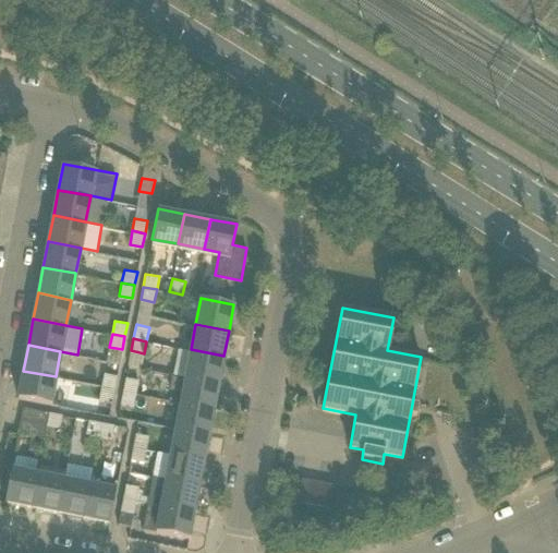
[(191,349),(185,375),(219,382),(223,356),(191,349)]
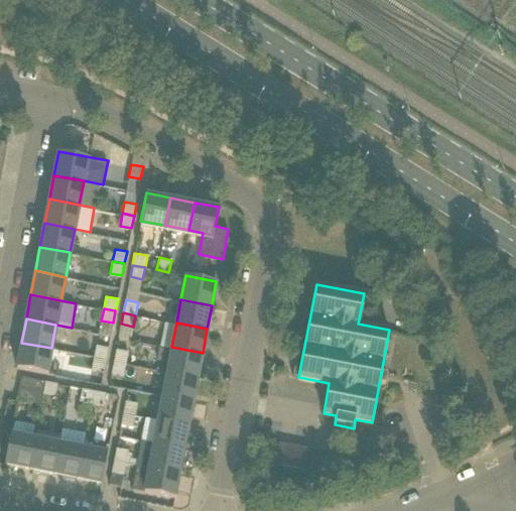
[(21,343),(17,366),(46,372),(51,348),(21,343)]
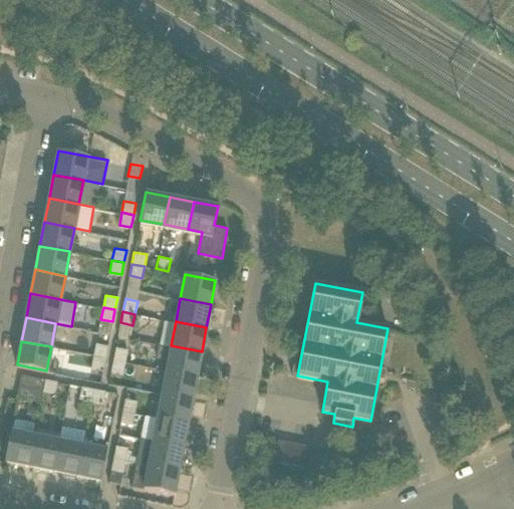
[(93,354),(106,356),(108,344),(96,342),(93,354)]
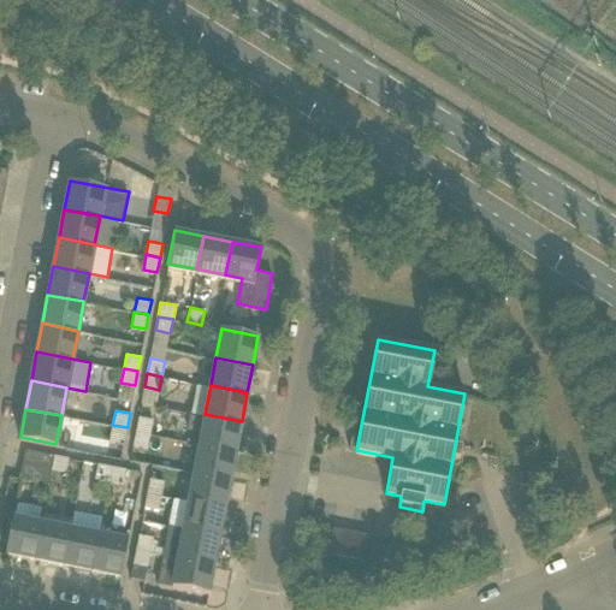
[(205,414),(199,443),(236,450),(242,421),(205,414)]
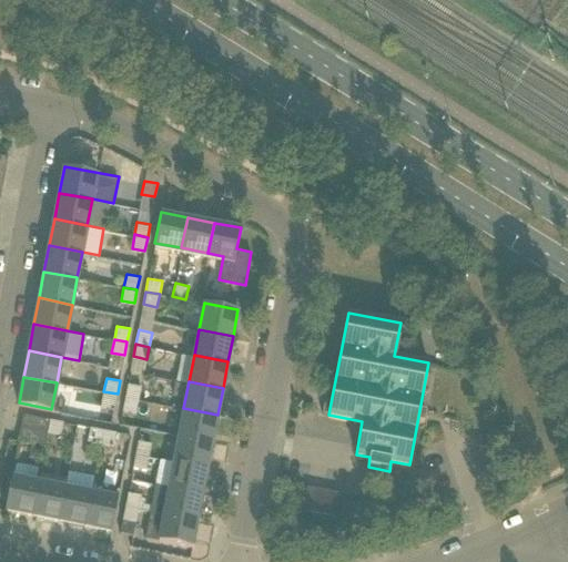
[(125,395),(139,398),(142,385),(129,382),(125,395)]
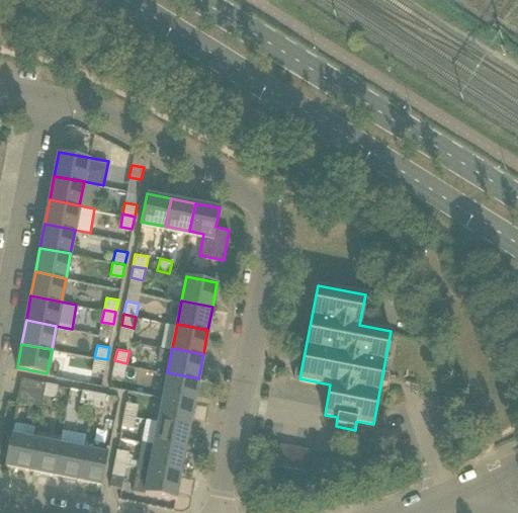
[(104,371),(107,359),(94,357),(92,368),(104,371)]
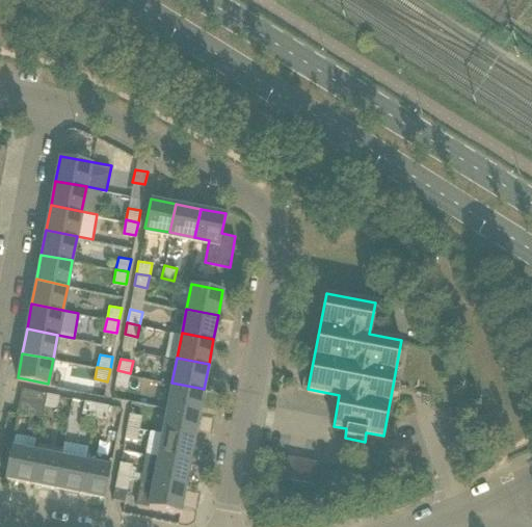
[(128,386),(130,373),(117,370),(115,383),(128,386)]
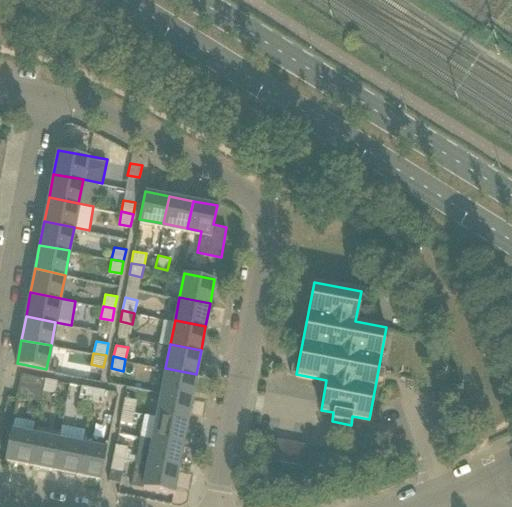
[(165,368),(161,391),(191,397),(196,374),(165,368)]
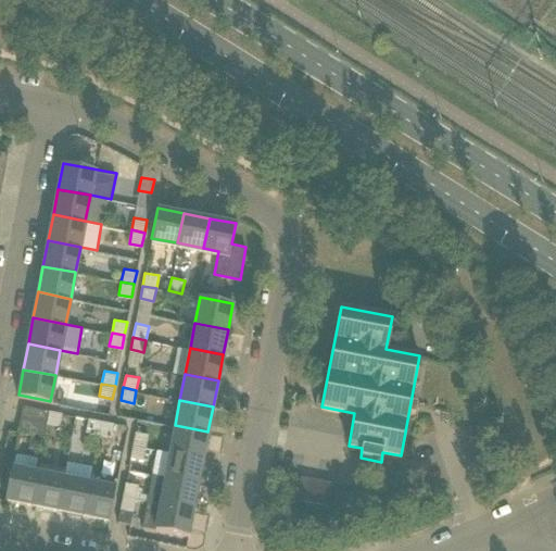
[(50,411),(23,404),(20,417),(47,423),(50,411)]
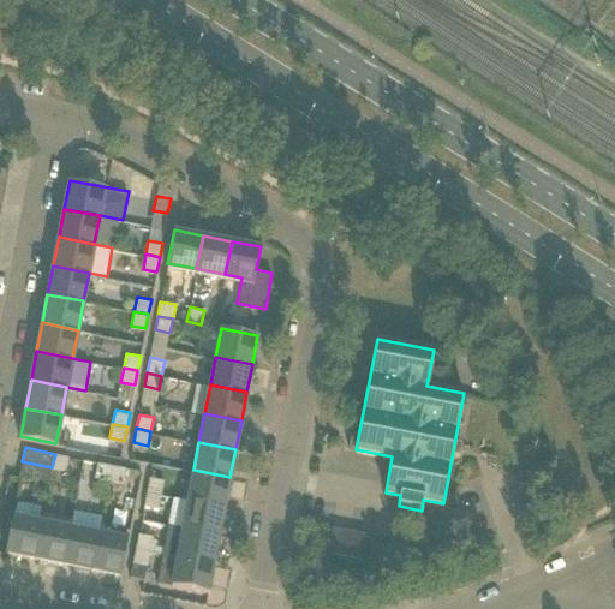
[(52,467),(52,469),(65,472),(69,457),(55,454),(52,467)]
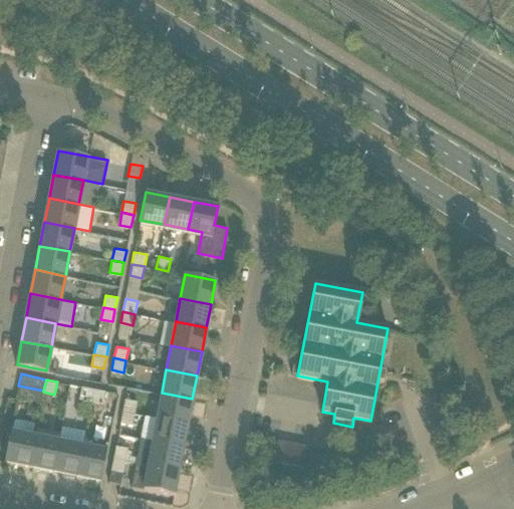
[(18,386),(16,398),(28,401),(26,413),(38,415),(42,392),(43,392),(43,391),(18,386)]
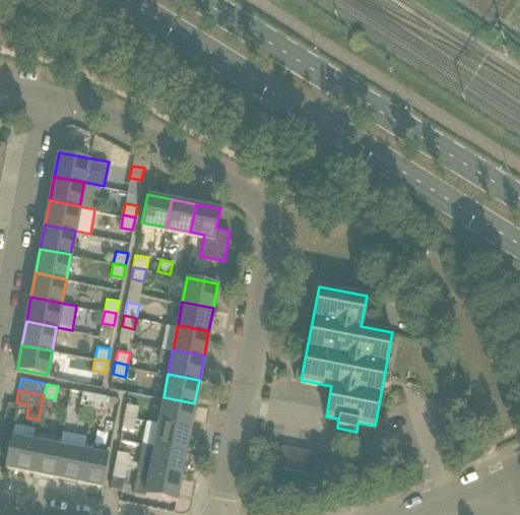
[(92,404),(94,392),(83,390),(80,402),(92,404)]
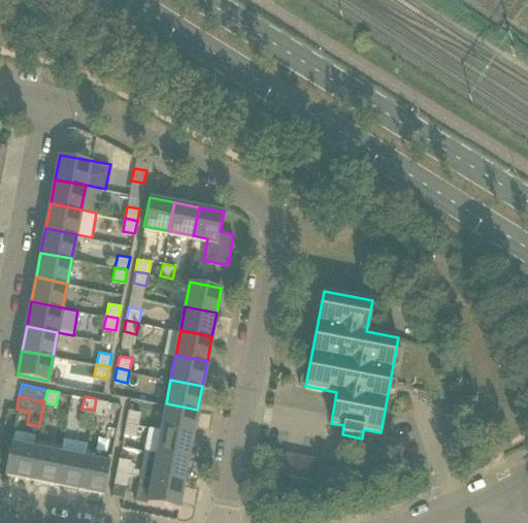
[(96,398),(94,411),(106,414),(108,401),(96,398)]
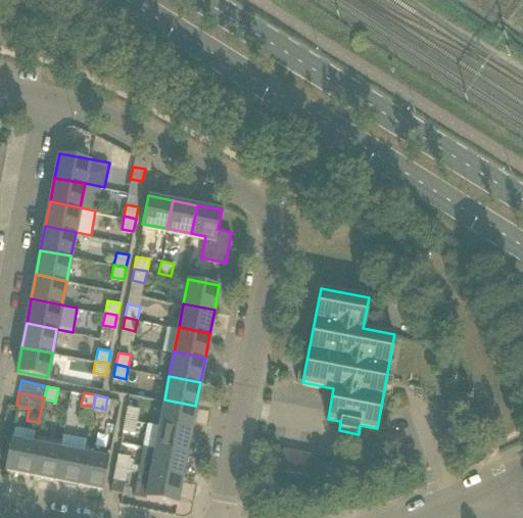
[(164,399),(159,424),(191,430),(195,406),(164,399)]
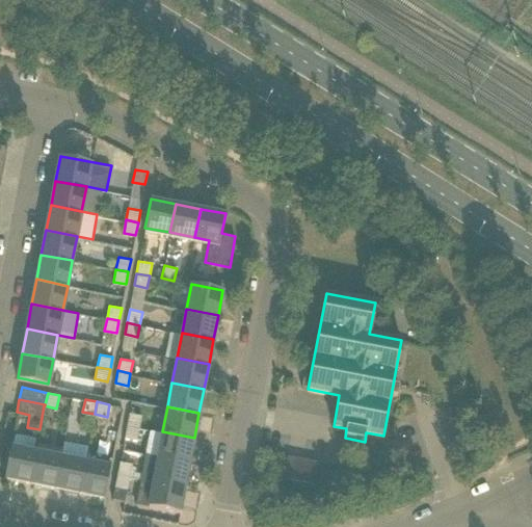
[(130,412),(128,424),(139,427),(142,414),(130,412)]
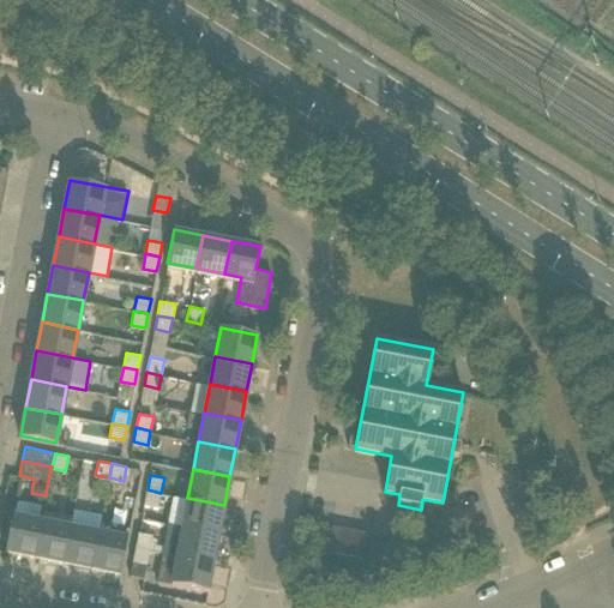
[(158,506),(161,493),(148,489),(145,504),(158,506)]
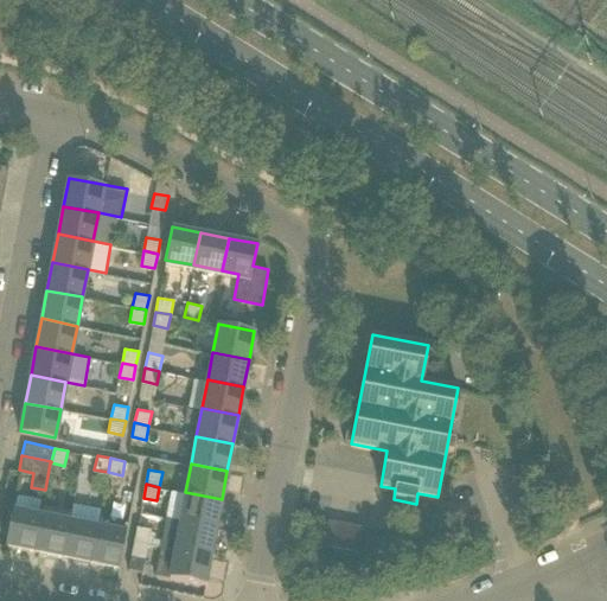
[(185,492),(180,520),(216,528),(222,499),(185,492)]
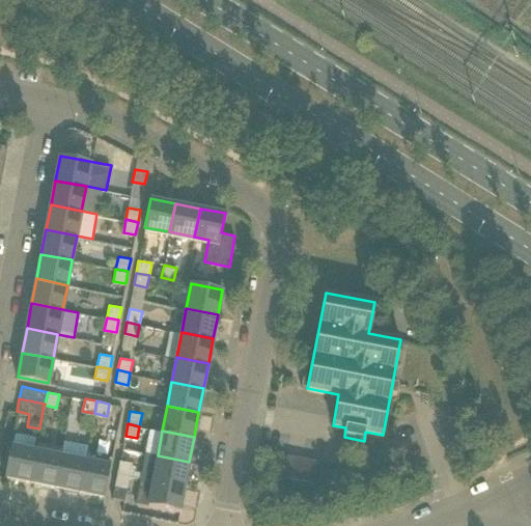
[(85,460),(88,444),(63,440),(60,455),(54,487),(79,491),(85,460)]
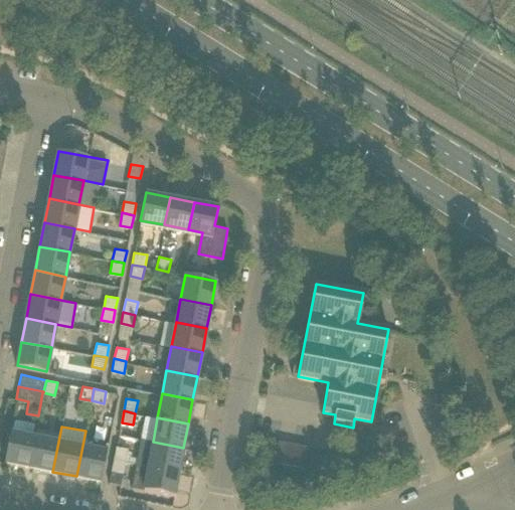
[(34,437),(11,432),(5,462),(29,467),(34,437)]
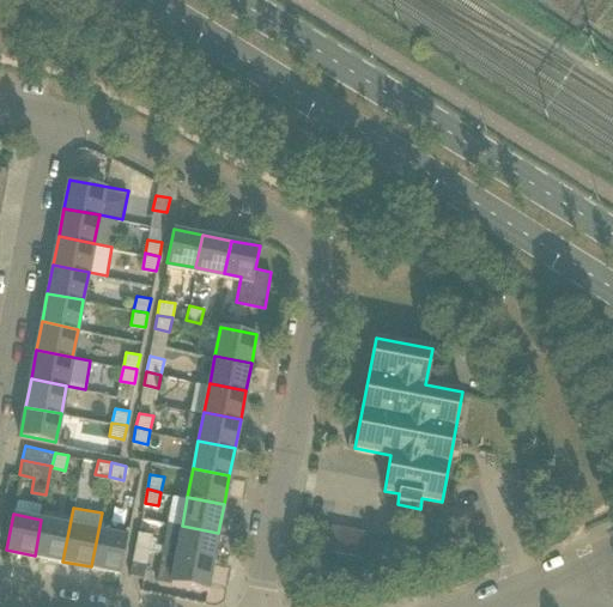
[(70,526),(41,520),(35,556),(62,562),(70,526)]
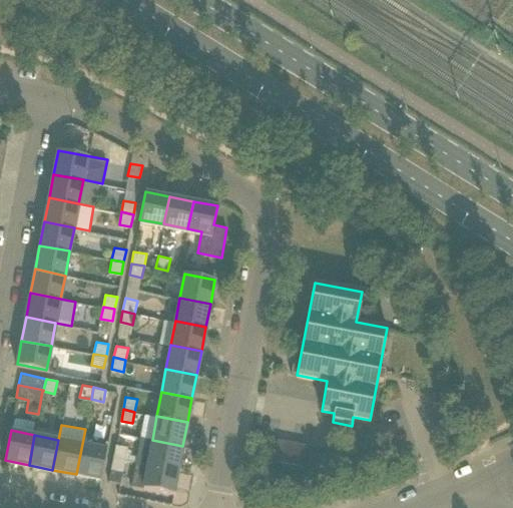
[(320,468),(324,448),(279,439),(275,458),(320,468)]
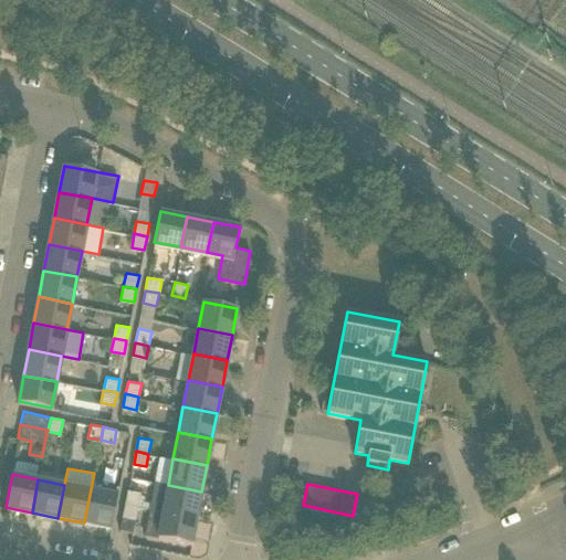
[(197,517),(201,492),(168,485),(163,510),(197,517)]
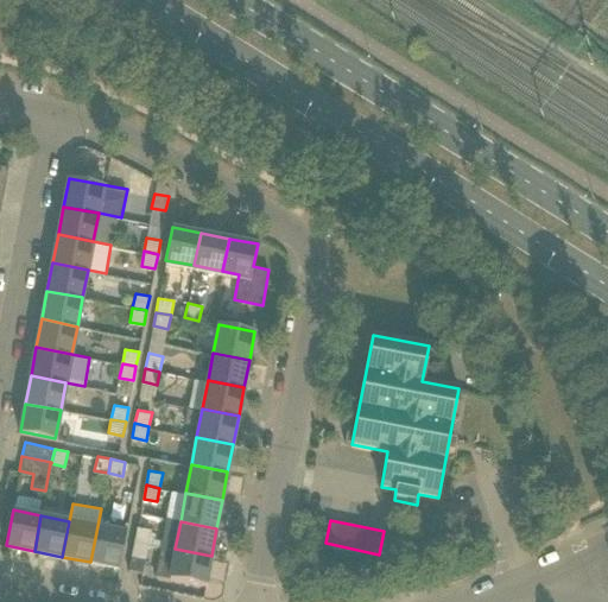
[(90,562),(119,568),(126,532),(97,526),(90,562)]
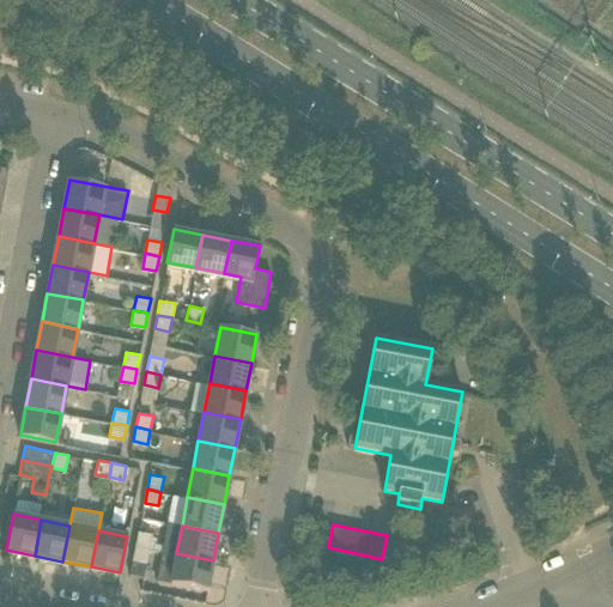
[(150,548),(162,550),(169,552),(171,538),(152,534),(138,532),(135,546),(150,548)]
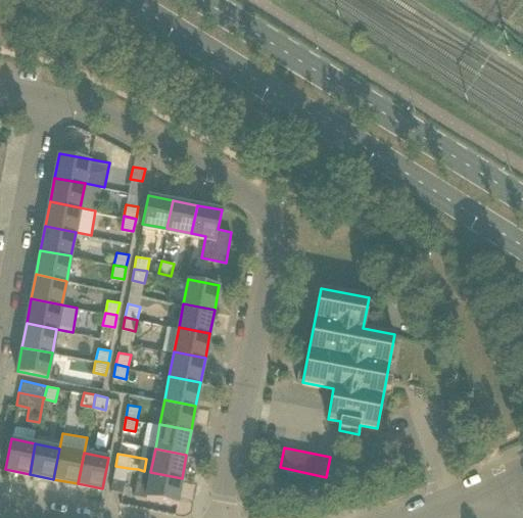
[(128,468),(115,466),(110,489),(123,492),(128,468)]
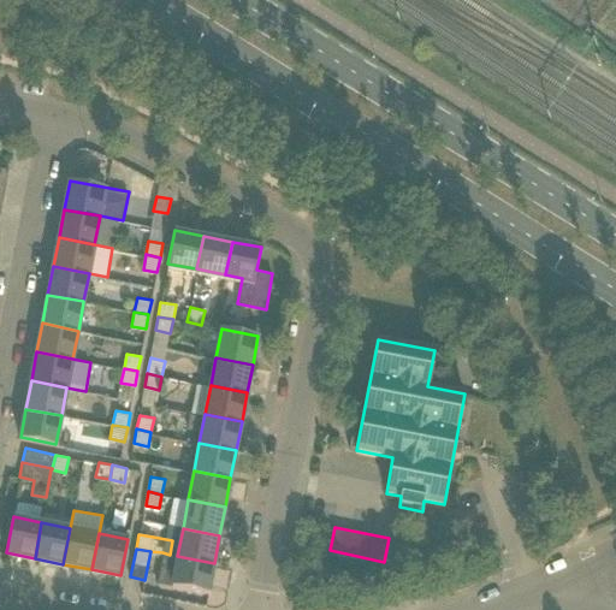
[(214,563),(177,556),(171,585),(208,592),(214,563)]
